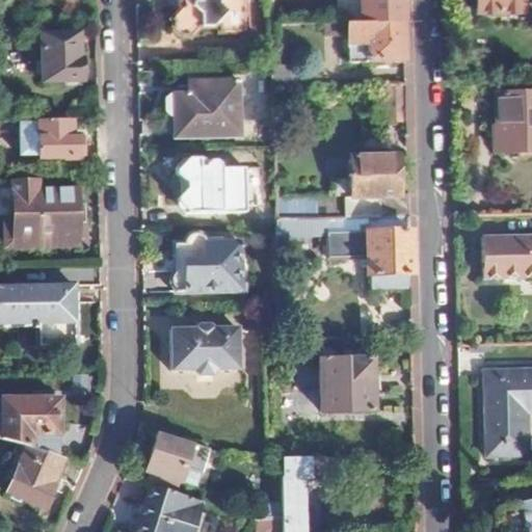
[(189,0),(190,6),(182,6),(170,19),(189,40),(197,31),(215,31),(216,34),(242,33),(240,0),(189,0)]
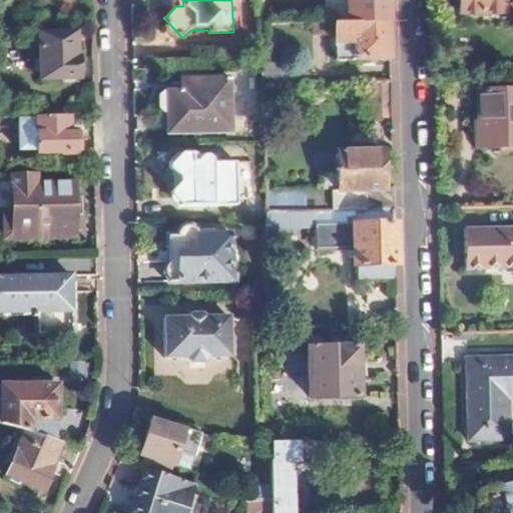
[(282,0),(265,0),(266,10),(283,10),(282,0)]
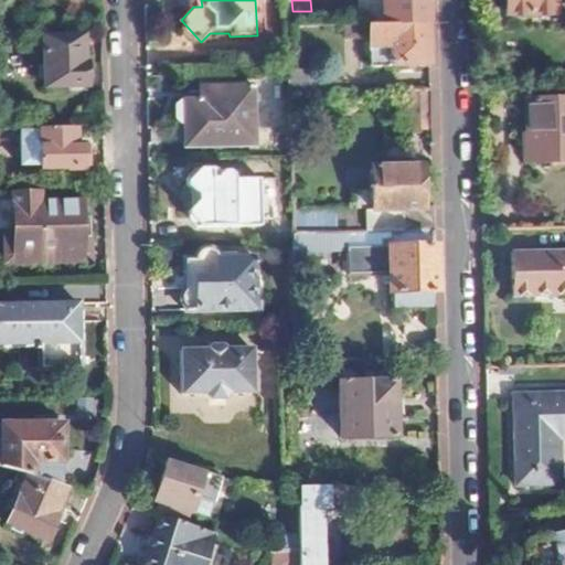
[(383,0),(384,22),(428,21),(427,0),(383,0)]
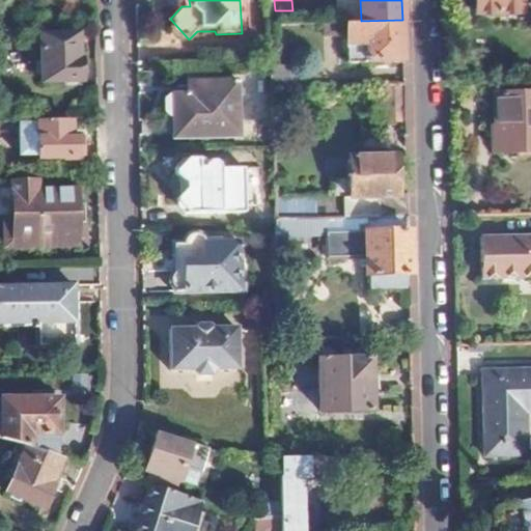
[(521,0),(473,0),(474,17),(522,16),(521,0)]
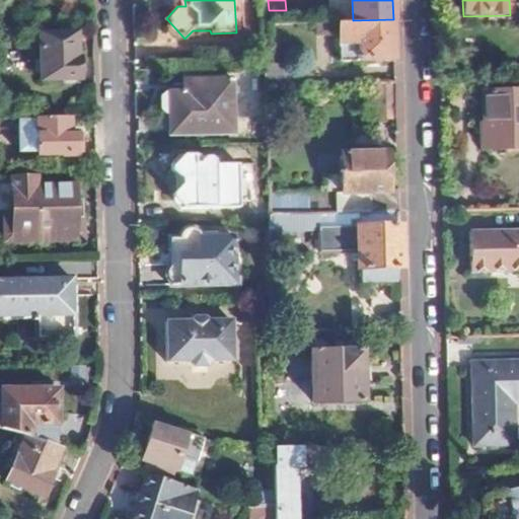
[(317,35),(339,35),(341,63),(394,61),(393,19),(353,20),(316,21),(317,35)]
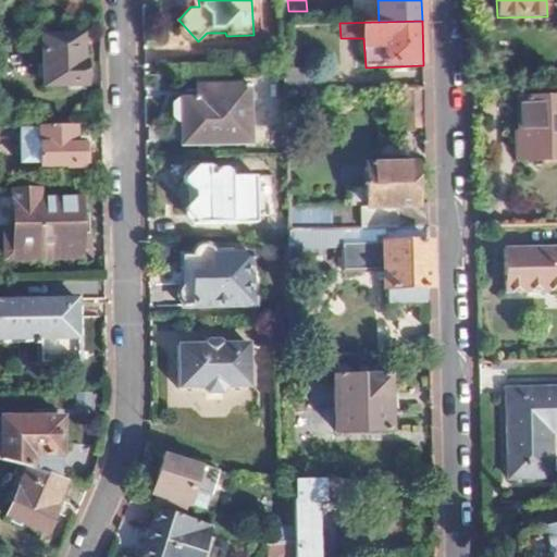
[(82,63),(81,24),(42,24),(42,88),(64,87),(70,91),(78,91),(83,86),(86,86),(85,63),(82,63)]
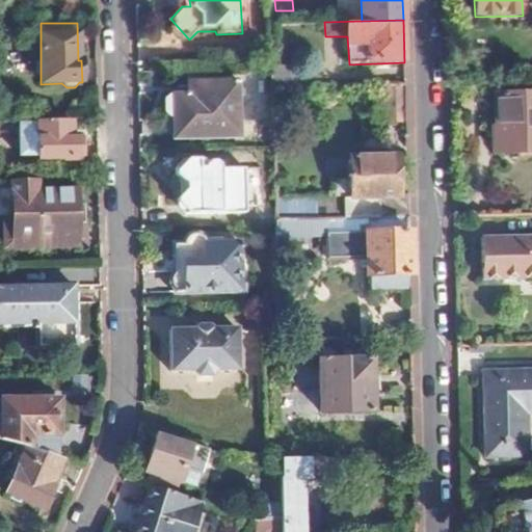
[(168,96),(167,98),(167,112),(173,115),(174,139),(240,139),(239,81),(197,82),(196,94),(173,94),(173,96),(168,96)]
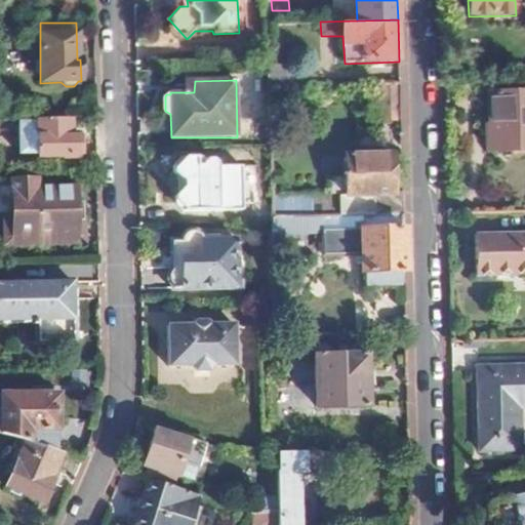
[(524,91),(489,93),(489,125),(486,126),(486,151),(524,150),(524,91)]
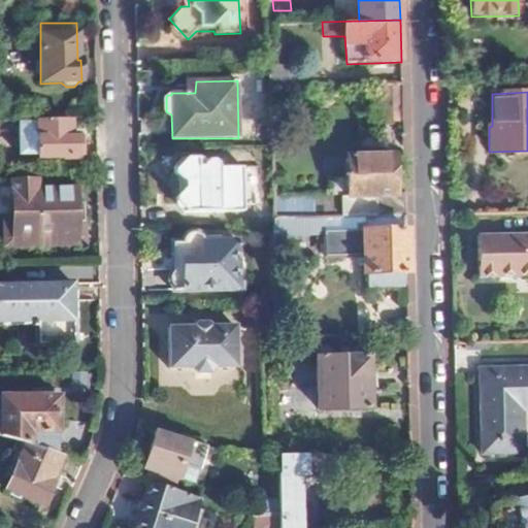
[(69,121),(32,122),(33,154),(38,154),(37,159),(77,157),(77,155),(83,153),(83,140),(76,138),(76,134),(69,134),(69,121)]
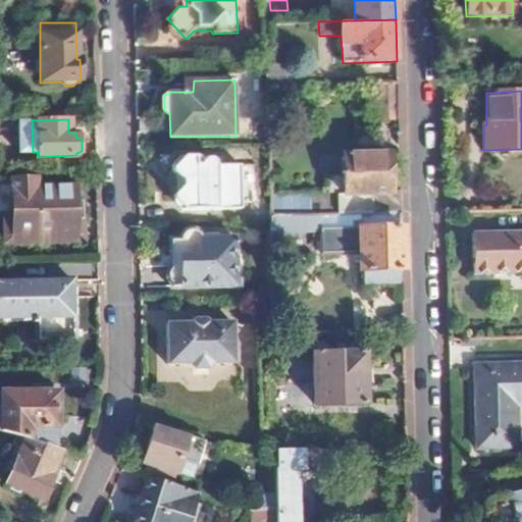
[(342,186),(334,186),(335,215),(348,214),(361,214),(400,214),(400,193),(389,194),(388,154),(341,155),(342,186)]
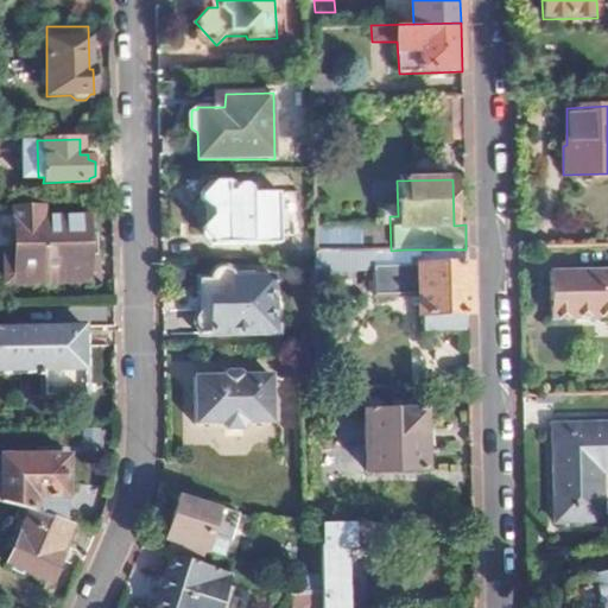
[(197,190),(197,198),(209,208),(210,217),(197,225),(197,232),(213,245),(280,244),(280,236),(293,235),(293,191),(246,192),(245,189),(242,188),(240,188),(238,189),(235,190),(235,194),(227,194),(227,182),(208,182),(197,190)]
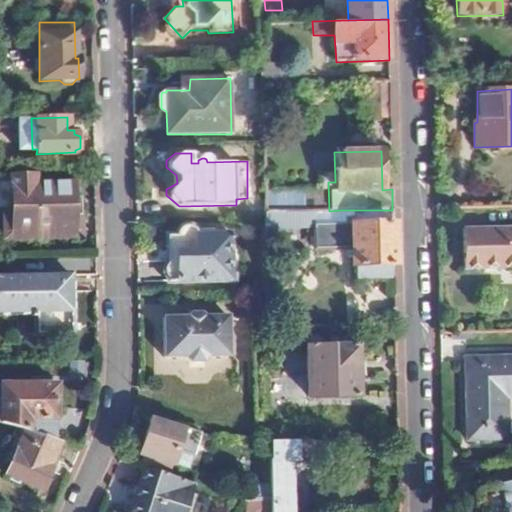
[(38,177),(10,178),(11,216),(5,216),(5,241),(81,239),(80,216),(73,215),(72,185),(38,185),(38,177)]
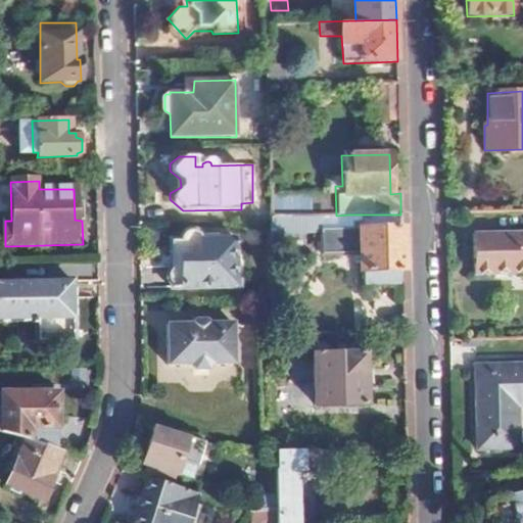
[(271,216),(271,222),(271,231),(348,229),(348,215),(336,216),(271,216)]
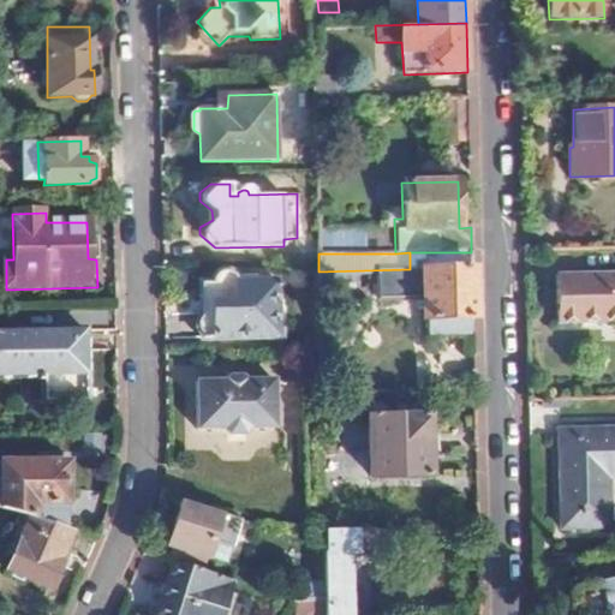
[(427,267),(422,267),(423,321),(428,320),(428,334),(473,332),(471,252),(425,252),(427,267)]
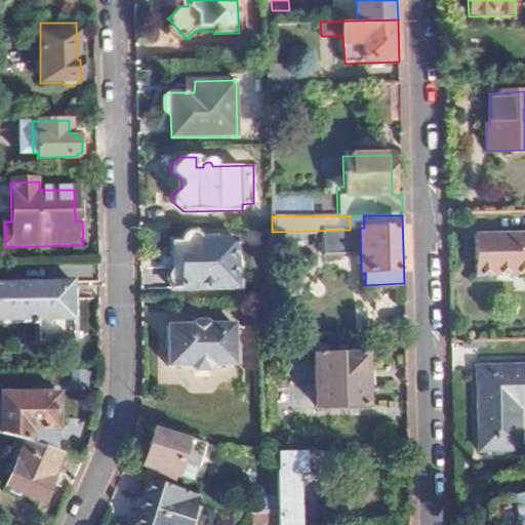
[(179,243),(179,273),(170,273),(170,290),(236,289),(236,274),(229,274),(228,260),(235,260),(235,242),(210,242),(209,241),(209,240),(209,239),(208,237),(207,236),(206,235),(204,233),(203,233),(202,233),(200,232),(199,232),(196,233),(195,233),(194,234),(192,235),(191,237),(190,238),(190,239),(189,240),(189,242),(189,243),(179,243)]
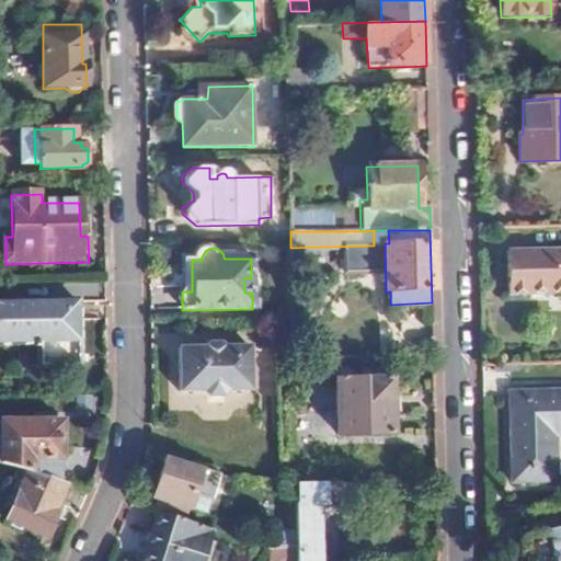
[(560,248),(507,248),(507,293),(560,293),(560,248)]
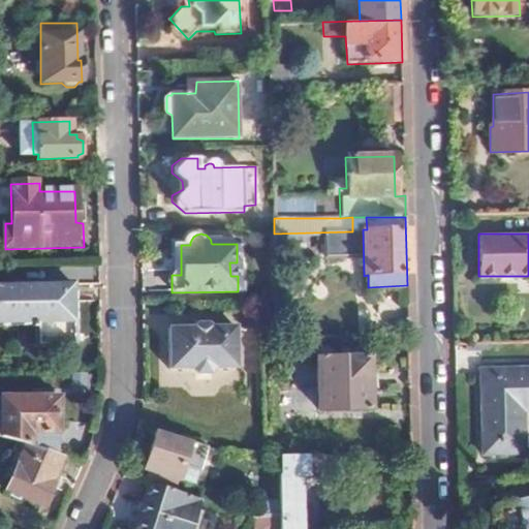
[(71,283),(0,284),(0,323),(35,323),(36,346),(73,345),(71,283)]
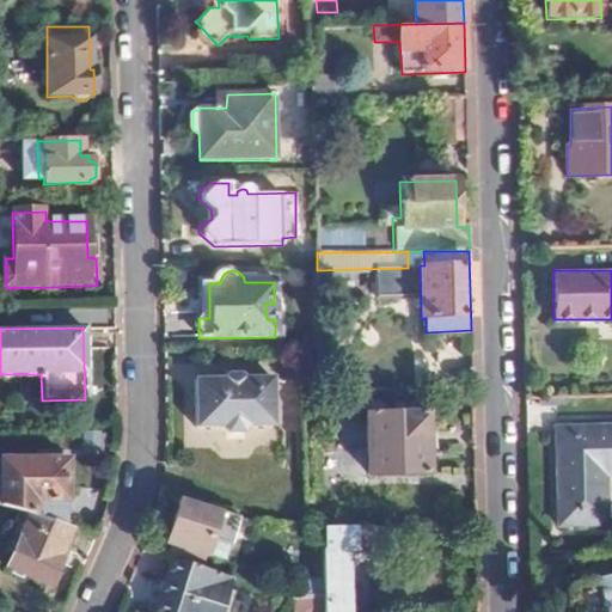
[(222,384),(195,385),(195,430),(219,430),(228,439),(243,438),(251,429),(273,429),(271,383),(245,383),(239,378),(228,378),(222,384)]
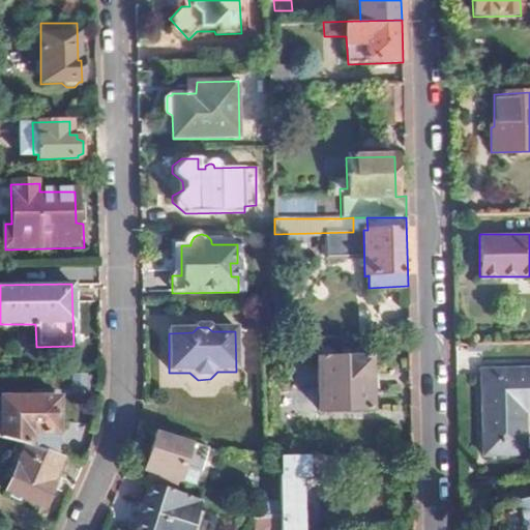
[(367,344),(316,346),(318,409),(369,408),(367,344)]
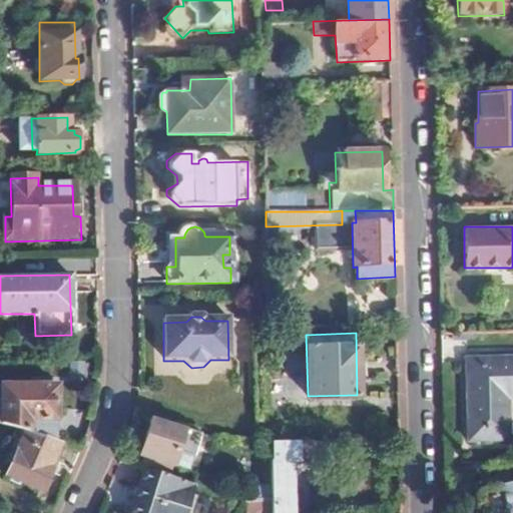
[(512,357),(468,358),(468,413),(509,413),(509,396),(512,395),(512,357)]
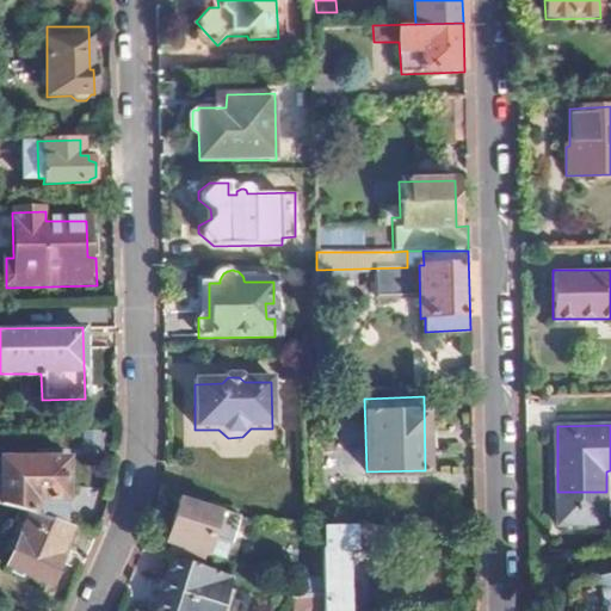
[(62,458),(0,458),(0,503),(7,505),(65,524),(62,458)]
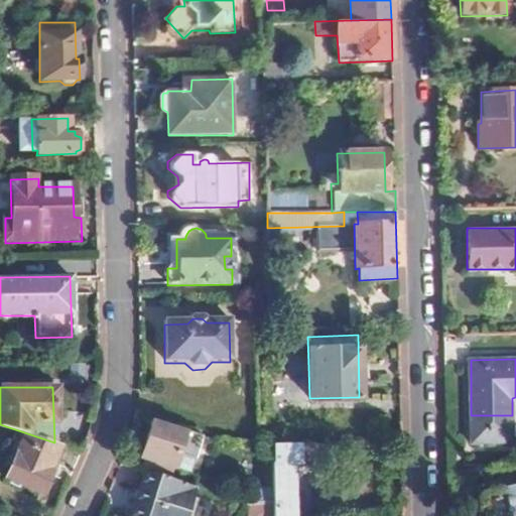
[(184,431),(153,421),(140,459),(172,469),(184,431)]
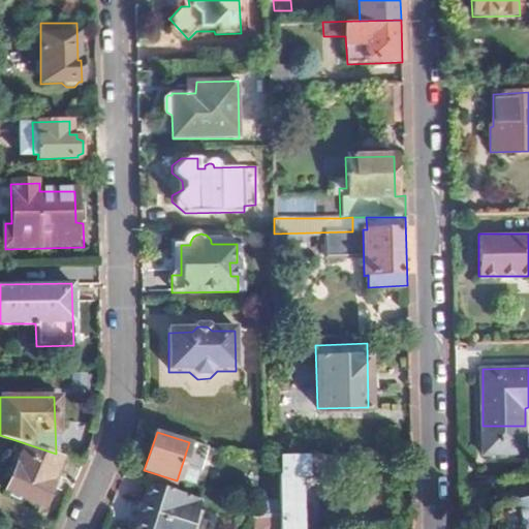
[(54,469),(21,454),(4,491),(40,508),(51,483),(49,481),(54,469)]
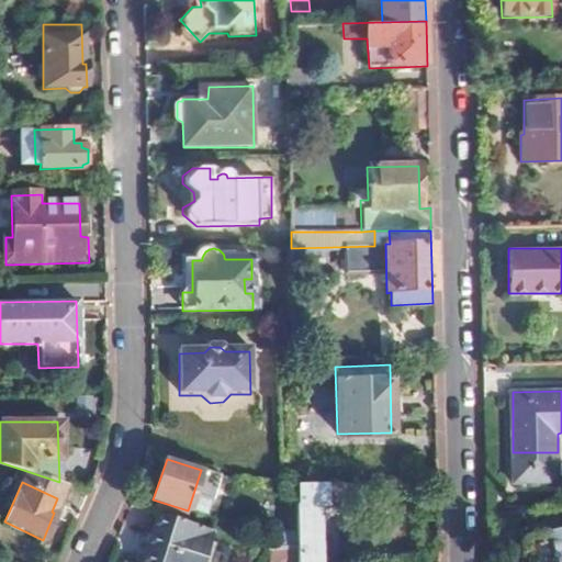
[(325,483),(295,484),(295,499),(295,506),(321,505),(358,504),(357,484),(325,485),(325,483)]
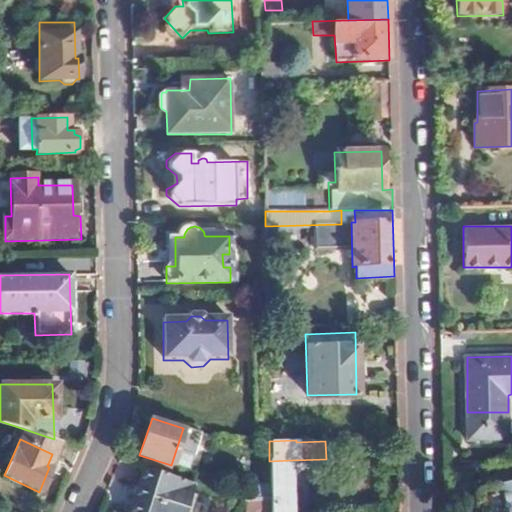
[(270,489),(270,499),(270,511),(295,511),(295,510),(293,510),(293,493),(292,479),(292,460),(269,461),(270,489)]
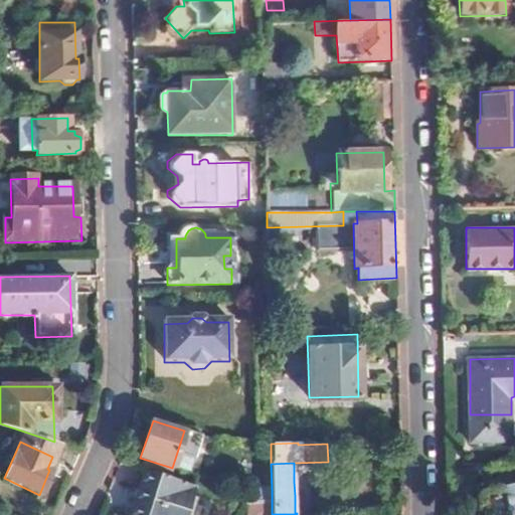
[(186,514),(196,486),(143,470),(129,514),(186,514)]
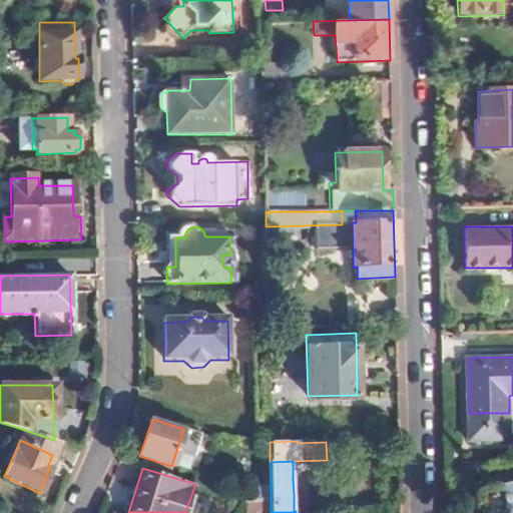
[(305,479),(293,480),(294,494),(298,494),(306,486),(305,479)]
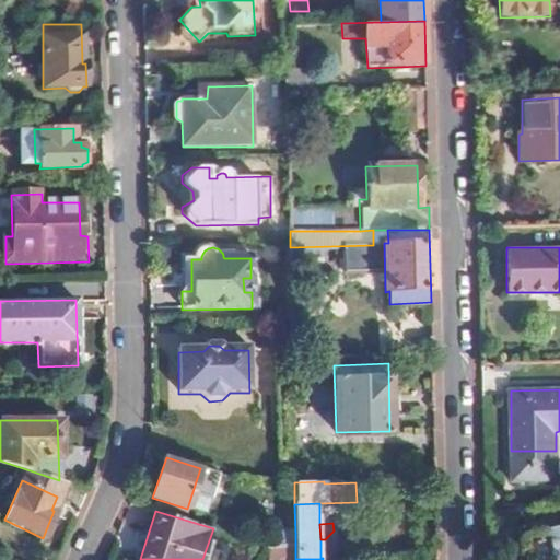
[(517,537),(517,559),(559,559),(559,524),(556,526),(557,532),(545,535),(544,529),(517,537)]
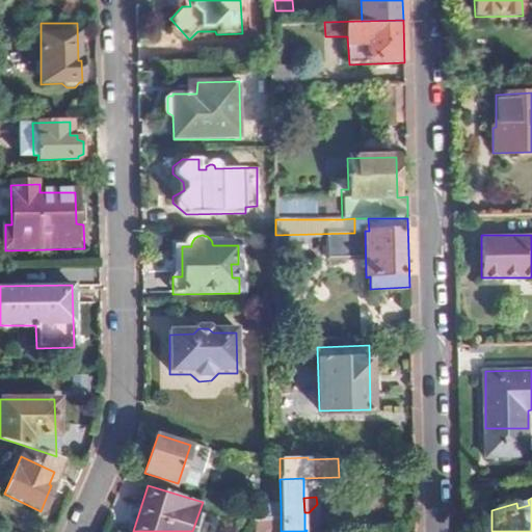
[(281,508),(256,509),(256,519),(262,519),(281,519),(281,508)]
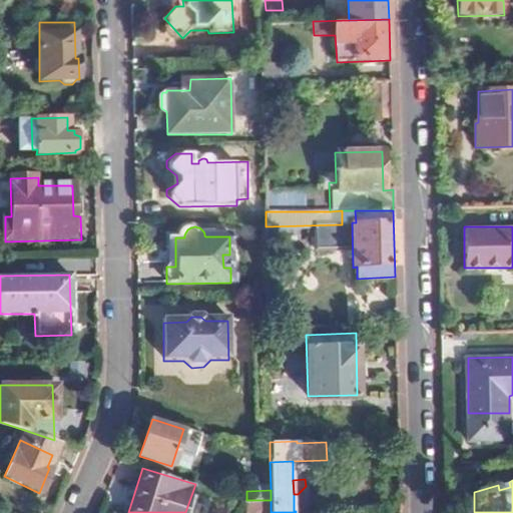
[(271,512),(271,500),(252,500),(252,512),(271,512)]
